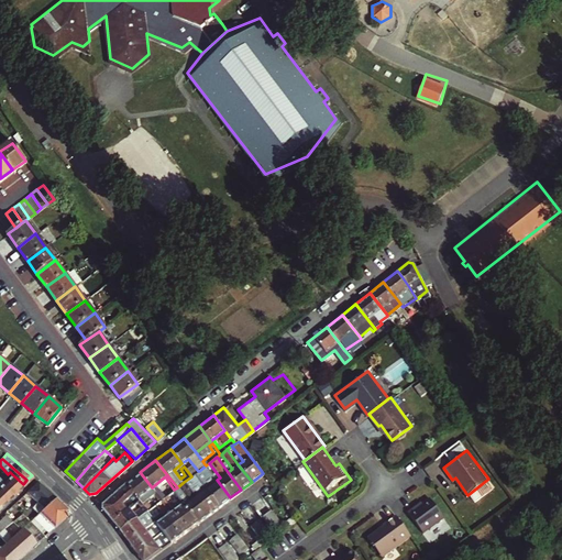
[(219,506),(230,497),(217,480),(206,465),(199,471),(210,485),(206,489),(219,506)]
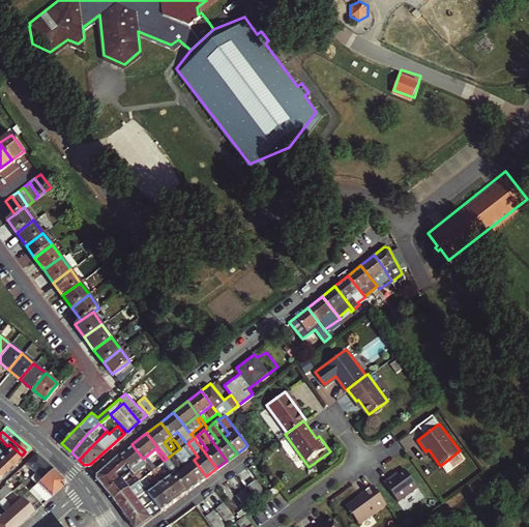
[(143,459),(131,444),(118,455),(125,464),(130,471),(131,472),(143,464),(149,472),(151,470),(150,468),(143,459)]
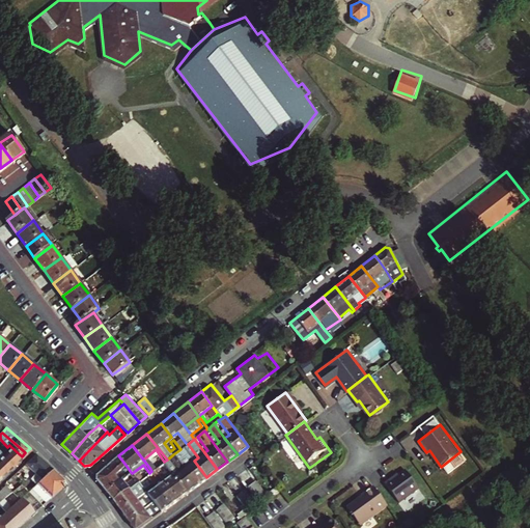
[(22,456),(11,447),(4,454),(0,450),(0,475),(1,476),(22,456)]
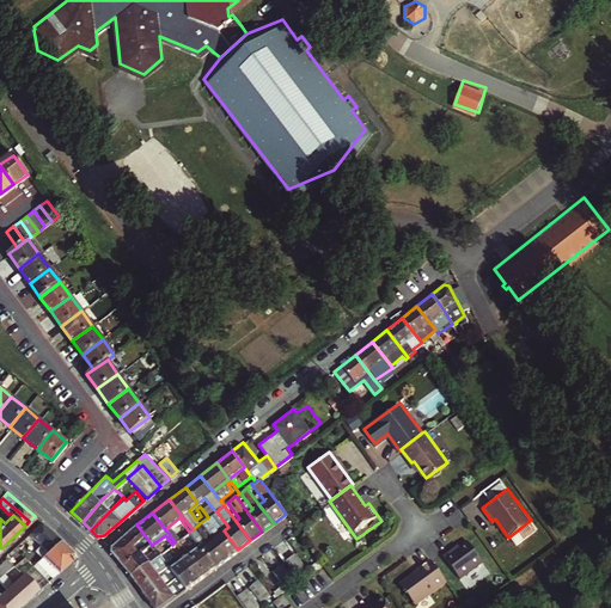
[(225,558),(238,550),(224,530),(212,515),(208,517),(200,523),(225,558)]
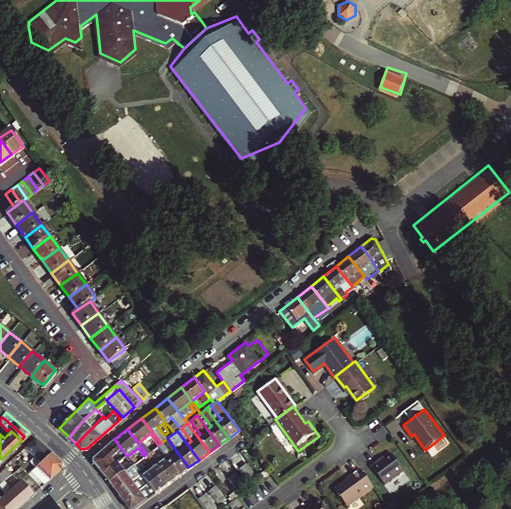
[(150,433),(138,443),(145,452),(147,450),(142,444),(152,436),(150,433)]
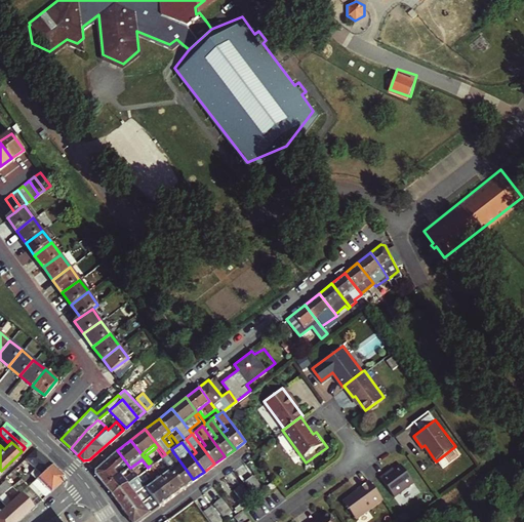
[(34,447),(25,456),(34,465),(30,470),(36,476),(37,475),(41,471),(50,462),(34,447)]
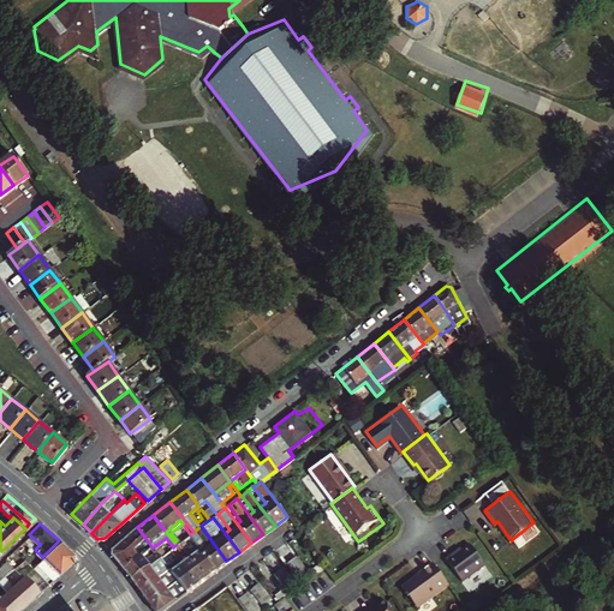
[(215,570),(226,561),(201,526),(194,532),(206,547),(201,551),(215,570)]
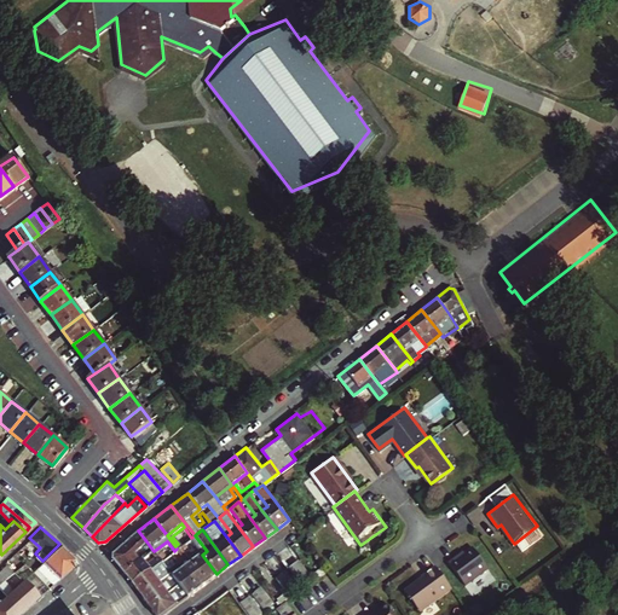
[(113,552),(113,557),(125,573),(140,560),(134,551),(146,541),(138,531),(113,552)]
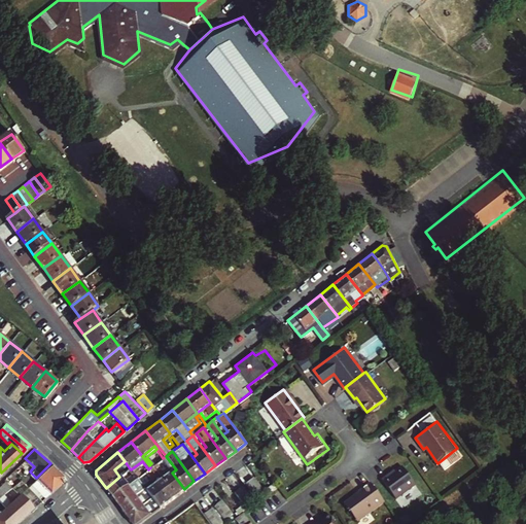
[(164,462),(162,459),(154,464),(156,468),(164,462)]
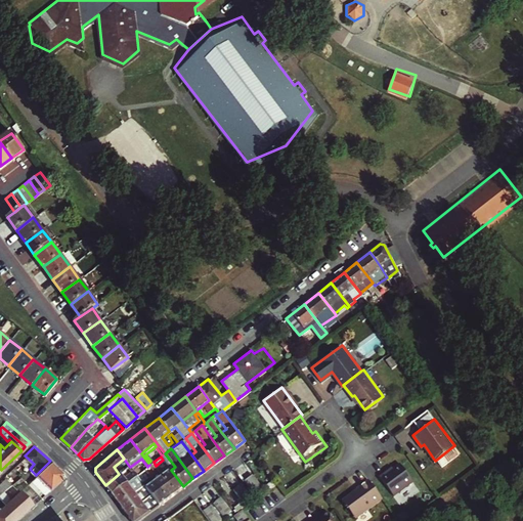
[(119,474),(129,466),(124,459),(114,467),(119,474)]
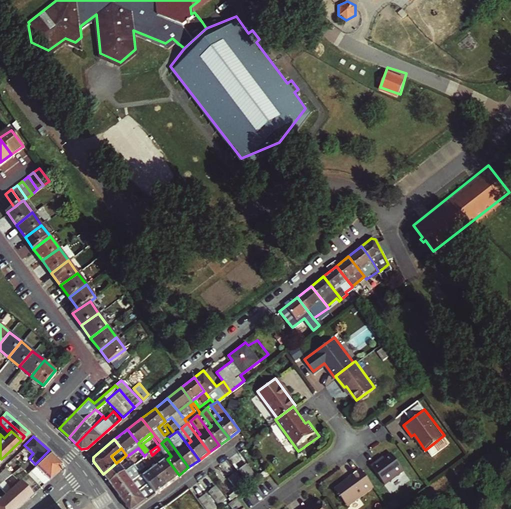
[(376,457),(375,456),(368,461),(383,480),(402,467),(389,448),(376,457)]
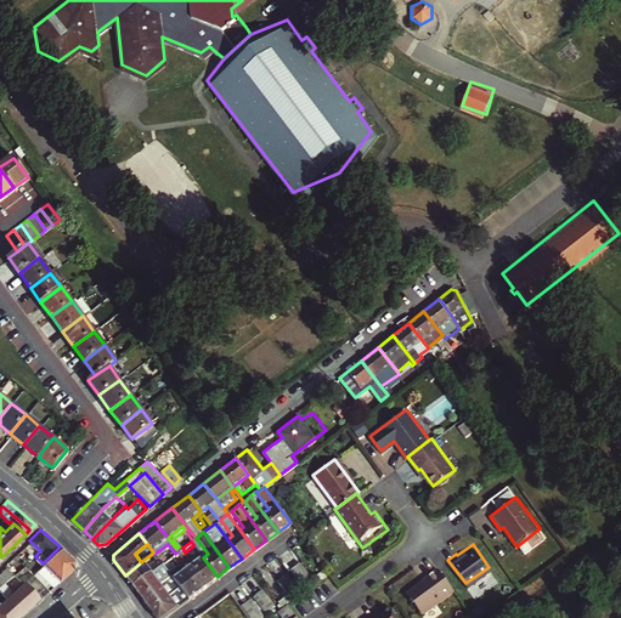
[(49,589),(74,567),(74,560),(60,546),(49,557),(44,562),(43,563),(33,572),(49,589)]
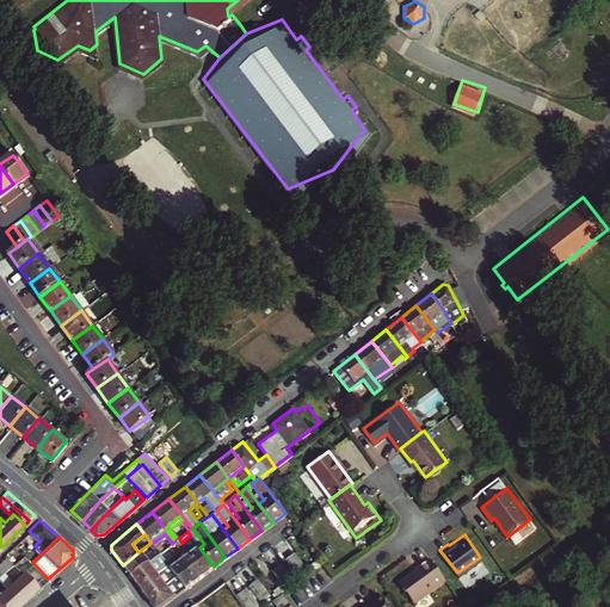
[(179,538),(174,542),(172,544),(170,545),(172,550),(182,543),(179,538)]
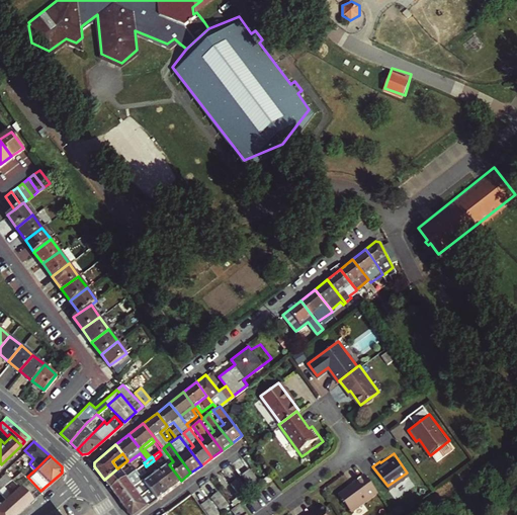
[(127,460),(117,468),(104,480),(110,488),(125,476),(122,469),(131,463),(128,461),(127,460)]
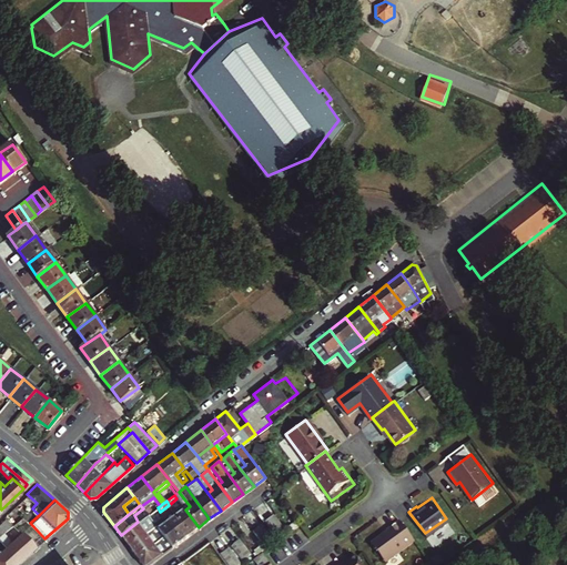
[(190,533),(199,527),(185,510),(176,515),(190,533)]
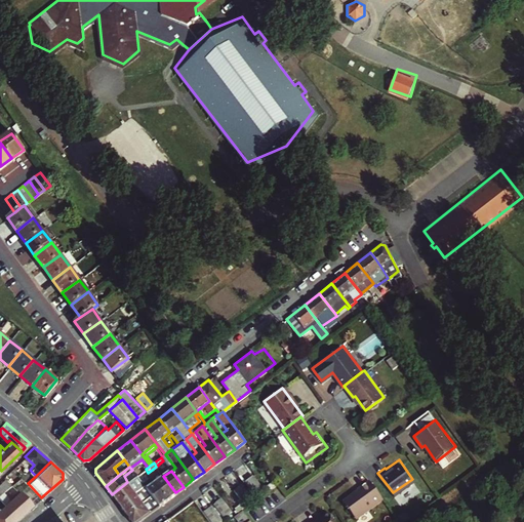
[(265,488),(253,474),(245,480),(256,494),(265,488)]
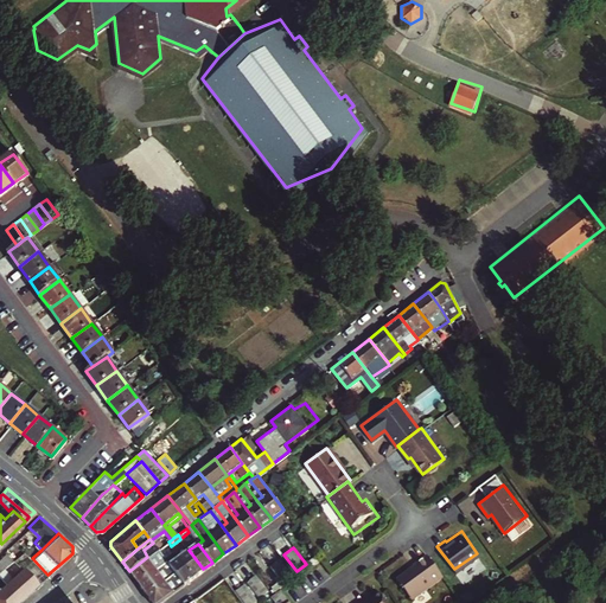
[(134,576),(138,582),(166,560),(158,550),(147,557),(129,571),(134,576)]
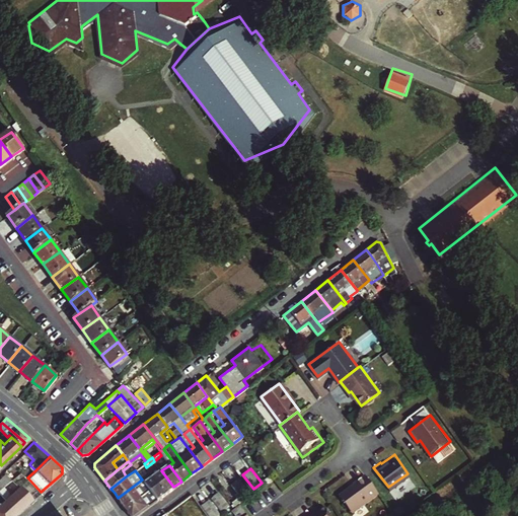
[(165,493),(173,487),(161,470),(153,476),(165,493)]
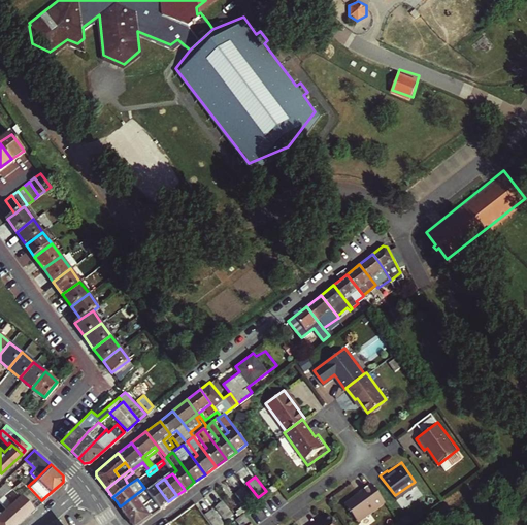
[(384,498),(370,479),(356,489),(357,490),(342,501),(355,519),(384,498)]
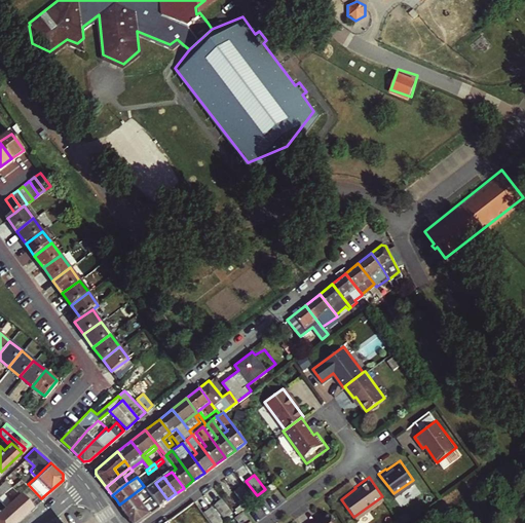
[(0,491),(1,493),(12,485),(6,478),(0,483),(0,491)]
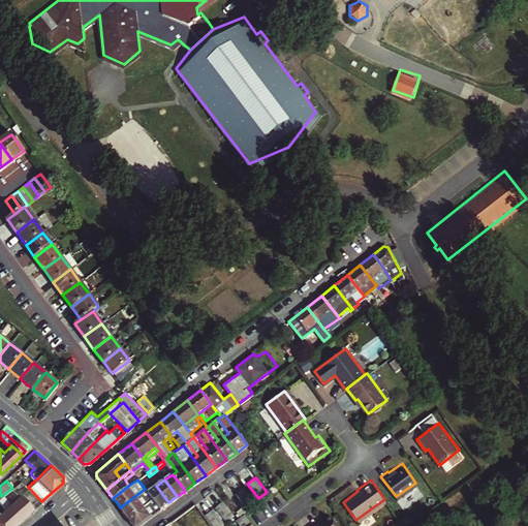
[(152,498),(159,508),(168,502),(156,486),(147,493),(152,498)]
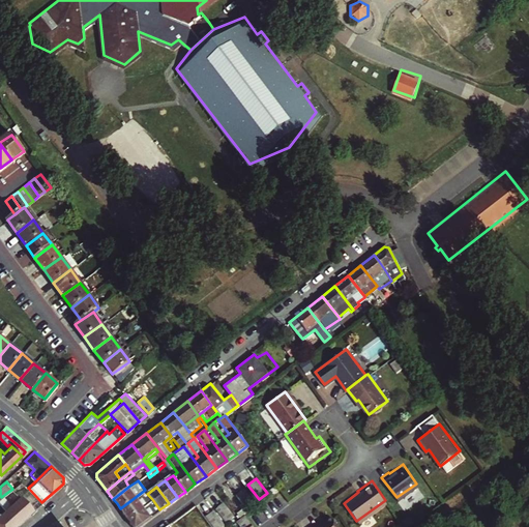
[(236,494),(247,508),(255,503),(243,488),(236,494)]
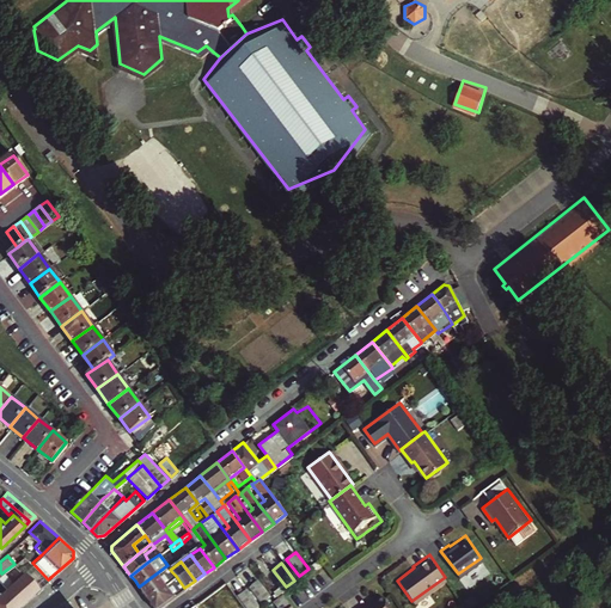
[(139,587),(147,597),(176,576),(170,570),(167,565),(139,587)]
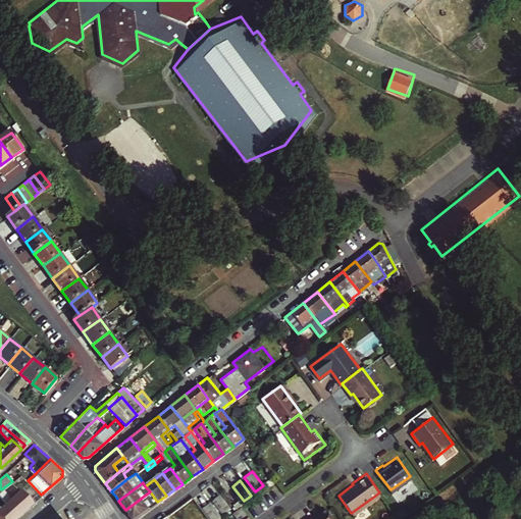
[(18,515),(33,503),(17,486),(9,494),(11,496),(5,501),(18,515)]
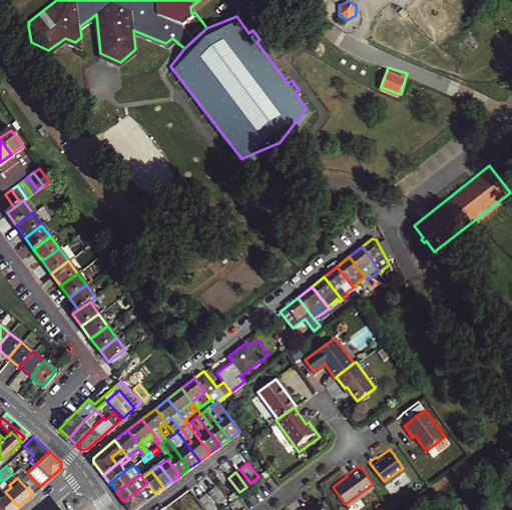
[(233,497),(239,492),(228,478),(222,483),(233,497)]
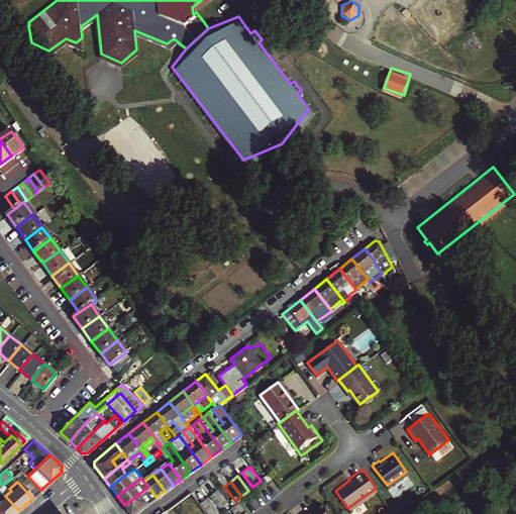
[(148,487),(124,505),(129,513),(132,513),(156,497),(148,487)]
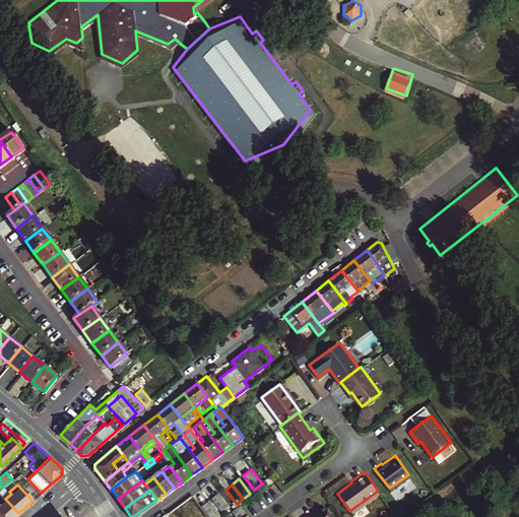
[(228,505),(218,493),(211,497),(221,510),(228,505)]
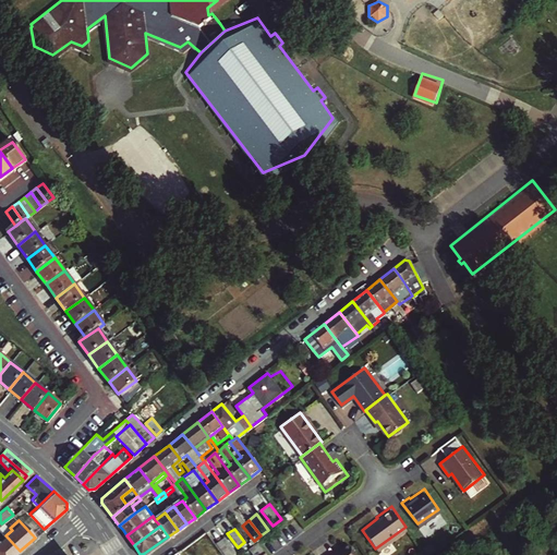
[(0,554),(14,554),(20,551),(5,535),(0,541),(0,554)]
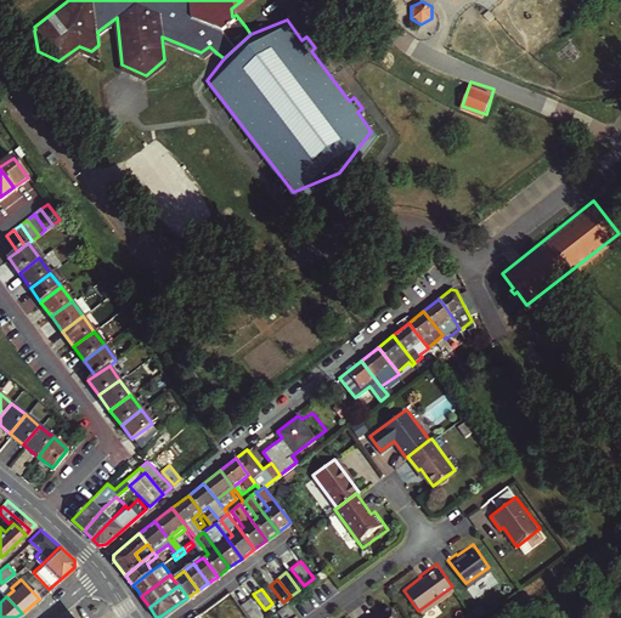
[(241,604),(252,617),(264,617),(265,617),(249,597),(241,604)]
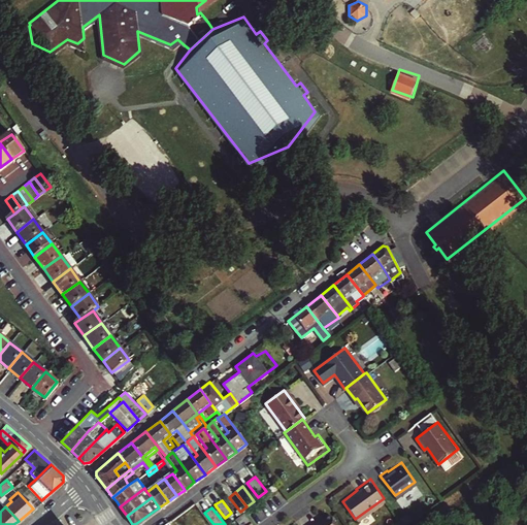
[(336,524),(329,514),(324,518),(322,515),(309,523),(310,524),(336,524)]
